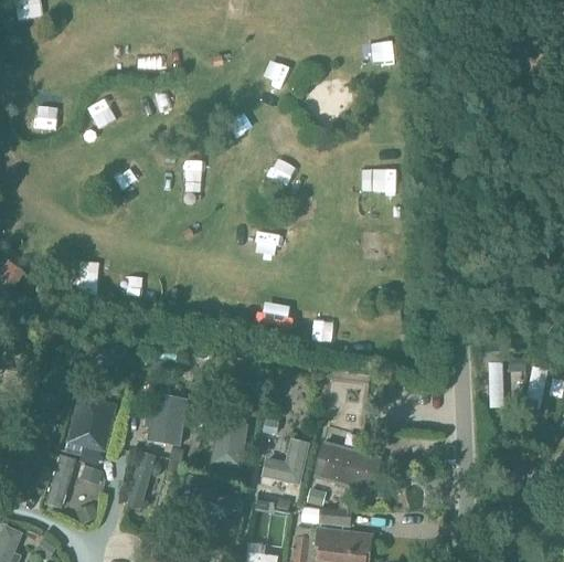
[(0,307),(4,310),(21,286),(0,271),(0,307)]
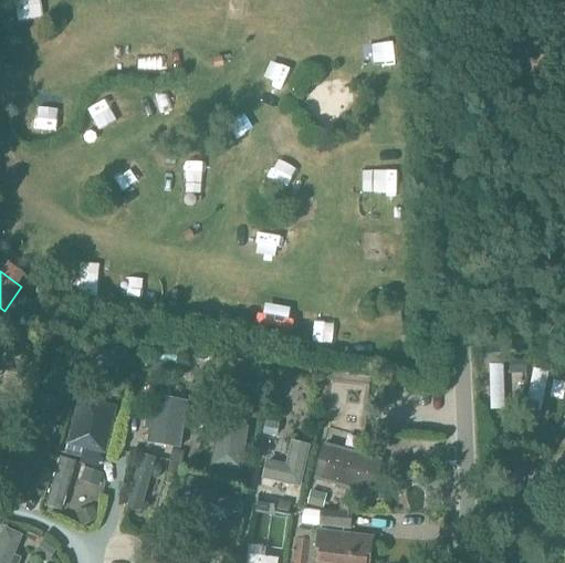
[(503,362),(489,363),(490,402),(504,400),(503,362)]
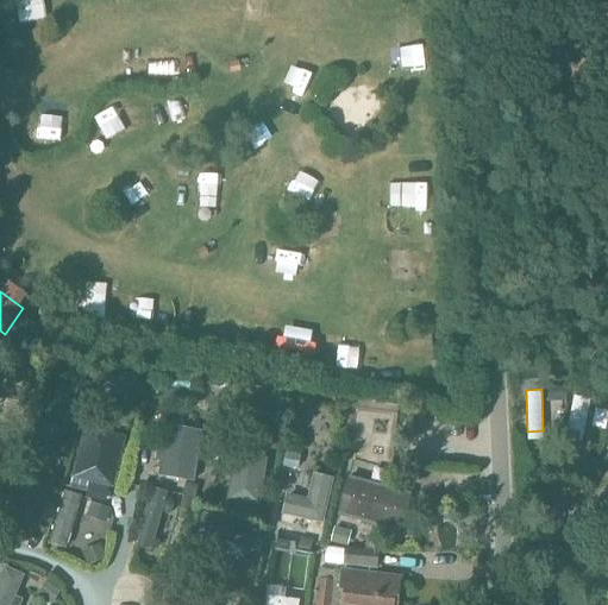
[(585,413),(570,413),(568,455),(584,455),(585,413)]
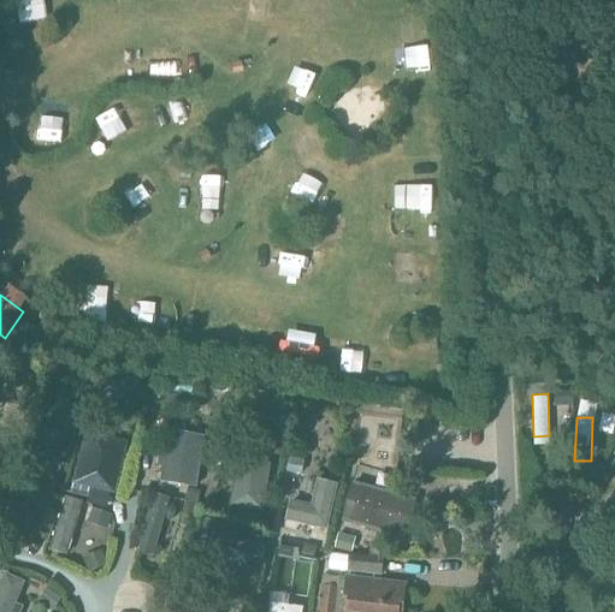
[(163,477),(197,483),(205,435),(170,429),(163,477)]
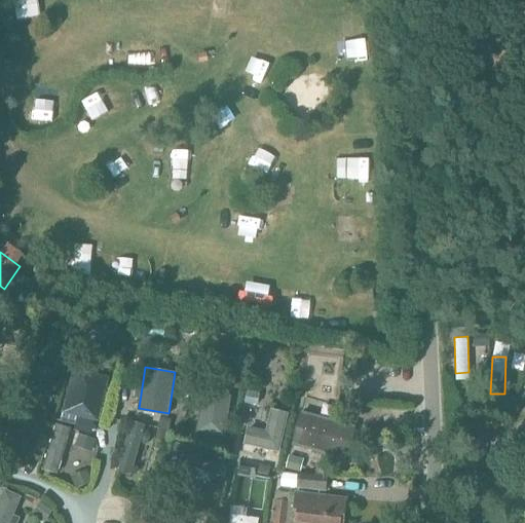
[(62,419),(75,422),(77,413),(99,418),(108,376),(74,368),(62,419)]
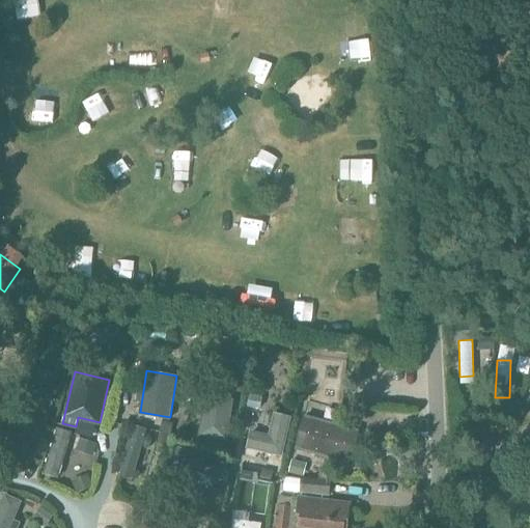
[(200,434),(226,438),(232,398),(205,394),(200,434)]
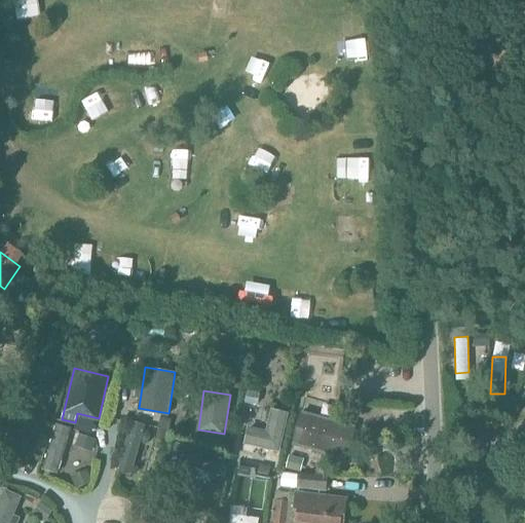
[(3,452),(19,457),(31,410),(15,406),(3,452)]
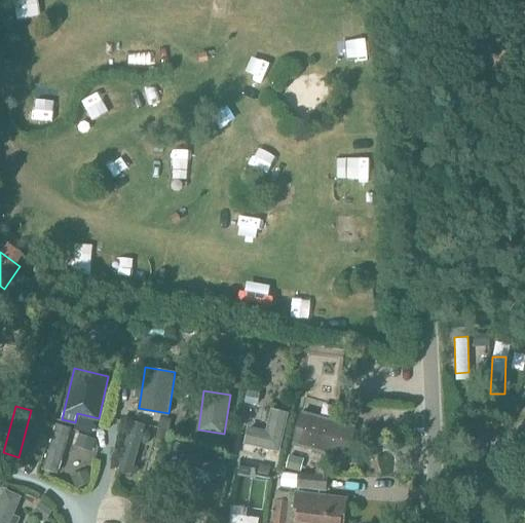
[(385,406),(383,416),(400,420),(402,410),(385,406)]
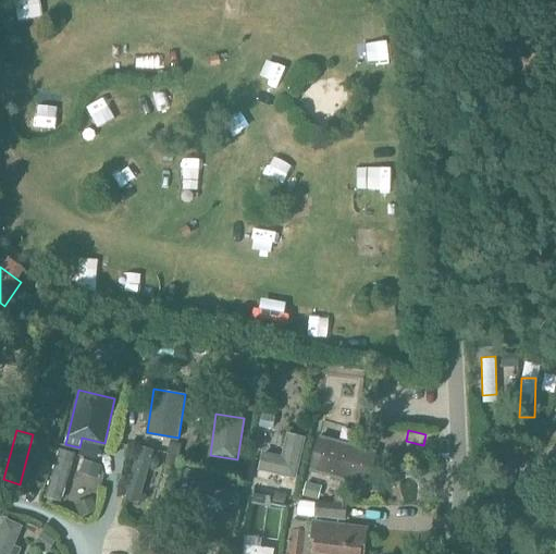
[(296,478),(305,436),(287,433),(282,455),(263,451),(259,469),(296,478)]
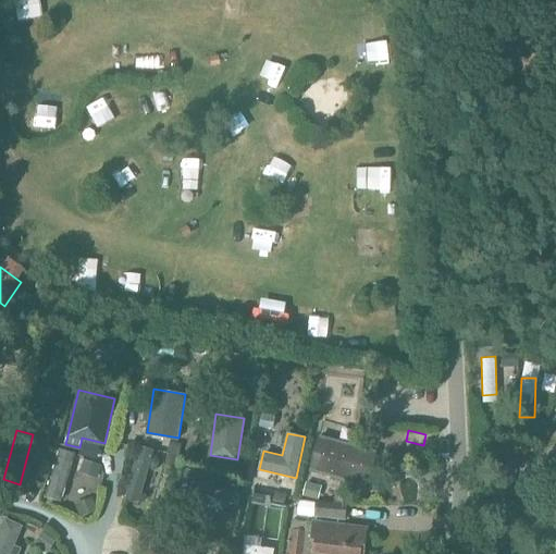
[(321,435),(311,469),(366,484),(375,451),(321,435)]
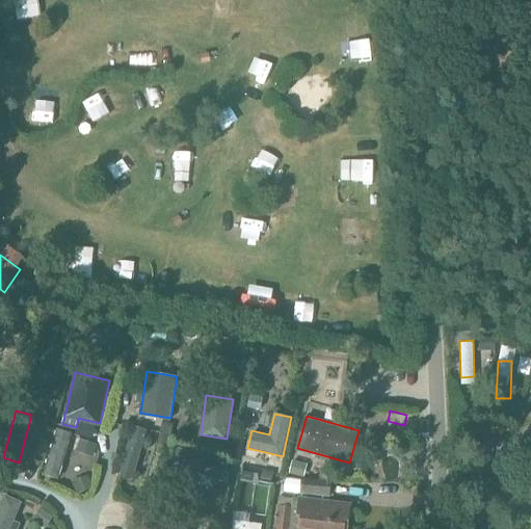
[(133,425),(121,474),(134,477),(147,429),(133,425)]
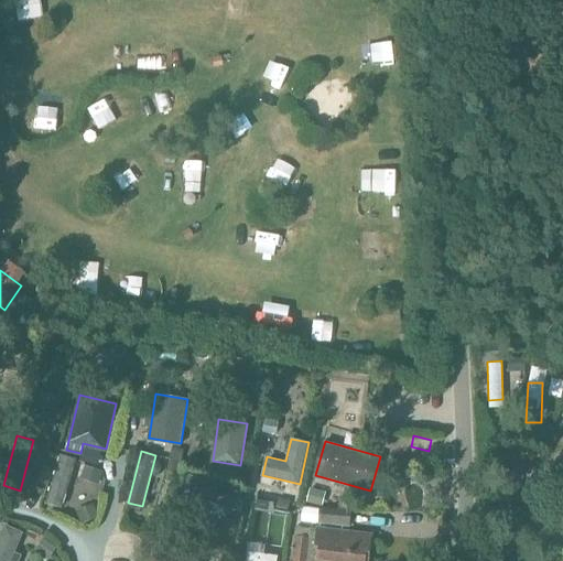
[(46,499),(63,505),(77,457),(61,453),(46,499)]
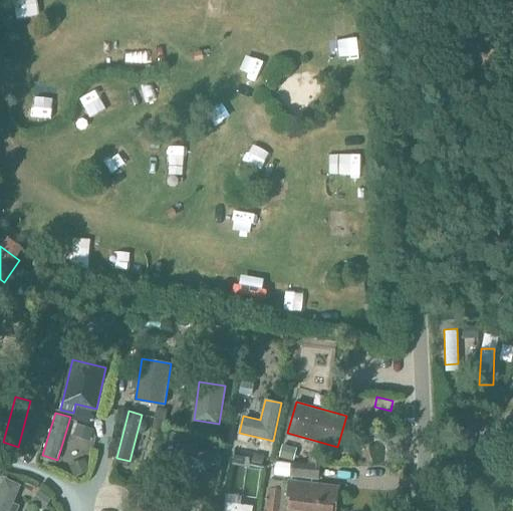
[(168,447),(216,463),(221,449),(173,432),(168,447)]
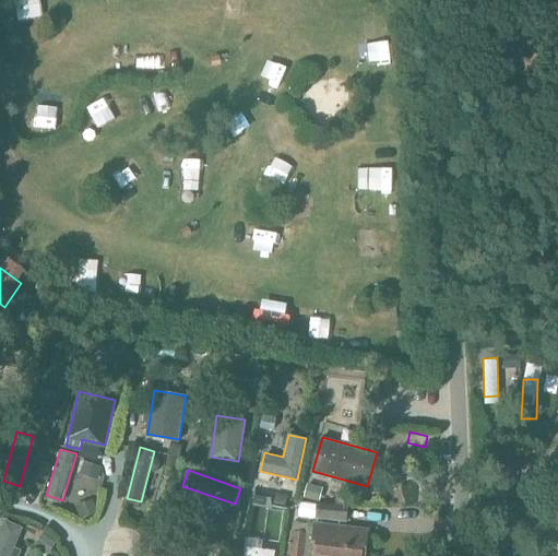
[(262,500),(268,484),(249,477),(244,494),(262,500)]
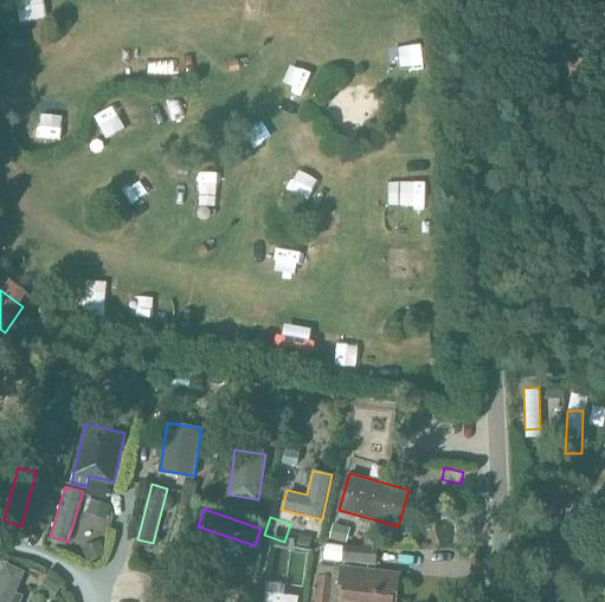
[(205,536),(195,554),(235,573),(243,555),(205,536)]
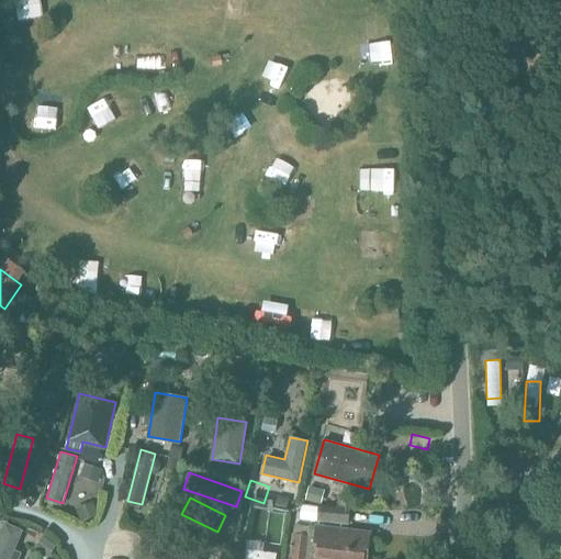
[(351,506),(321,504),(320,518),(349,522),(351,506)]
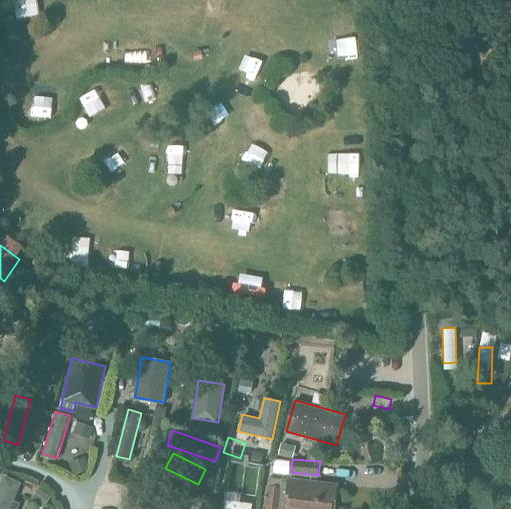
[(6,476),(0,488),(0,508),(9,508),(21,482),(6,476)]
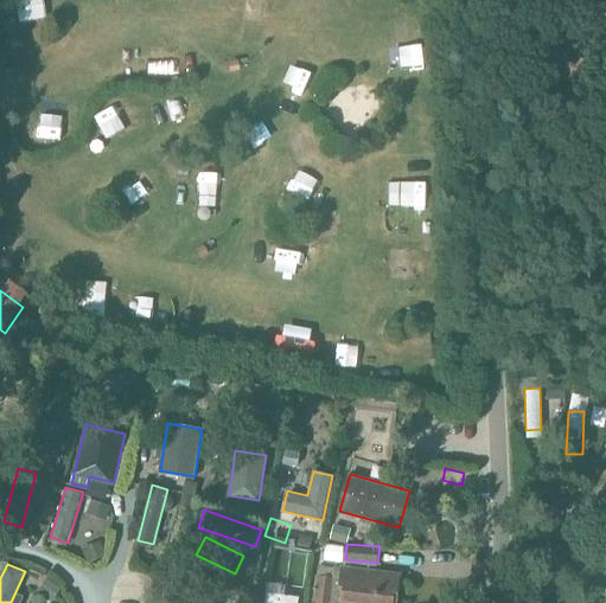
[(394,602),(397,578),(370,575),(371,570),(336,566),(333,578),(318,576),(314,602),(324,602),(394,602)]
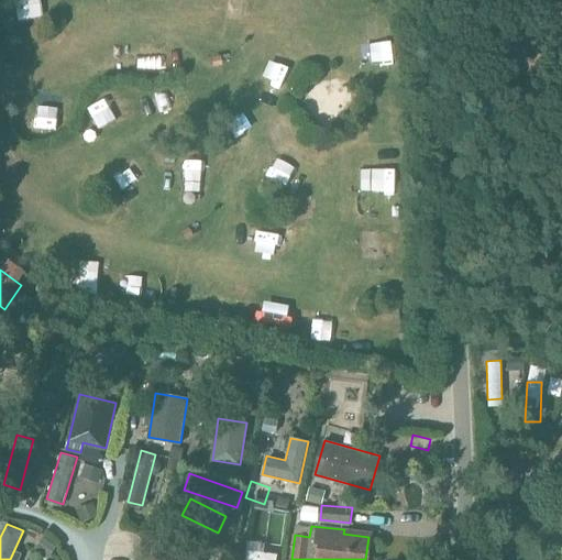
[(248,548),(245,559),(279,559),(281,553),(248,548)]
